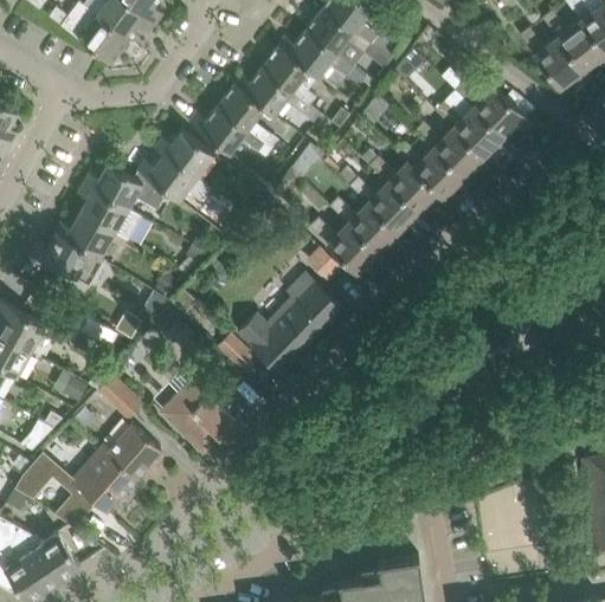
[(104,0),(107,1),(96,15),(128,39),(137,27),(147,34),(154,24),(122,0),(104,0)]
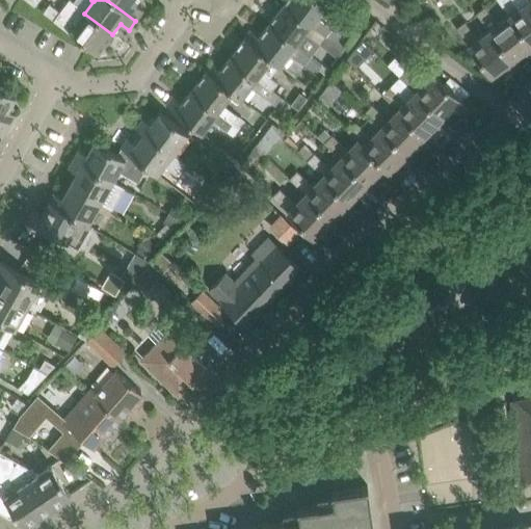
[(107,0),(135,21),(142,12),(134,5),(137,0),(107,0)]
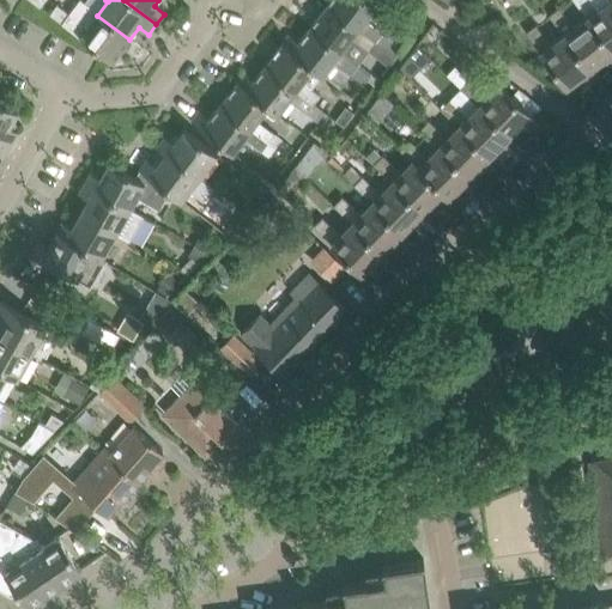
[(332,0),(327,7),(375,44),(382,36),(363,22),(375,7),(365,0),(332,0)]
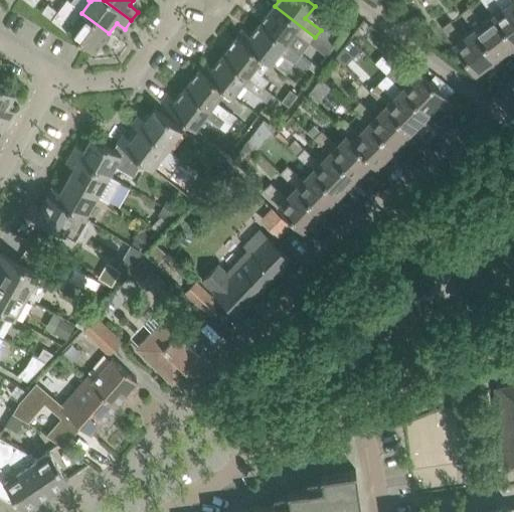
[(463,0),(455,6),(473,31),(494,60),(495,59),(506,51),(511,57),(513,54),(513,45),(492,17),(481,25),(463,0)]
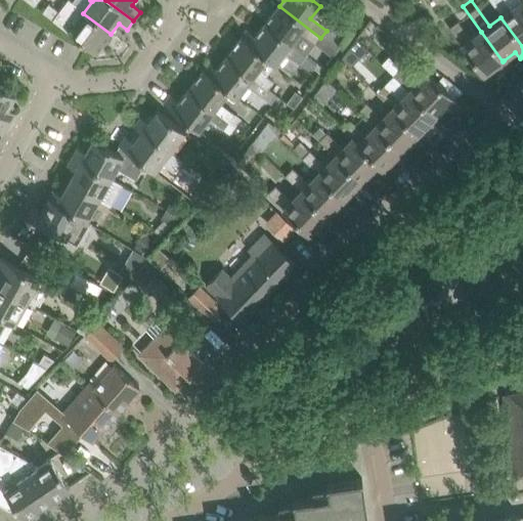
[(500,0),(487,0),(500,17),(522,46),(522,4),(521,2),(510,11),(500,0)]
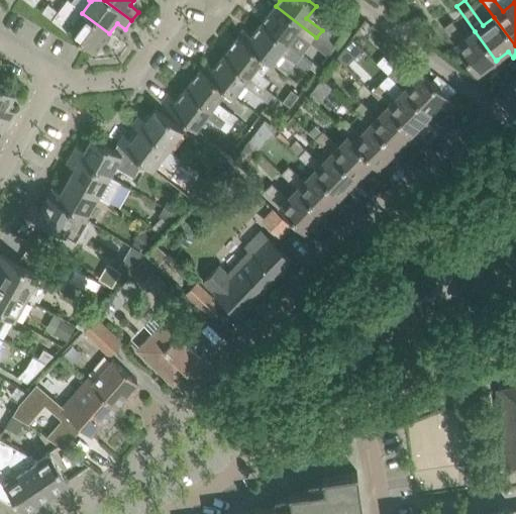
[(66,1),(58,13),(47,6),(41,14),(94,54),(109,33),(82,13),(66,1)]
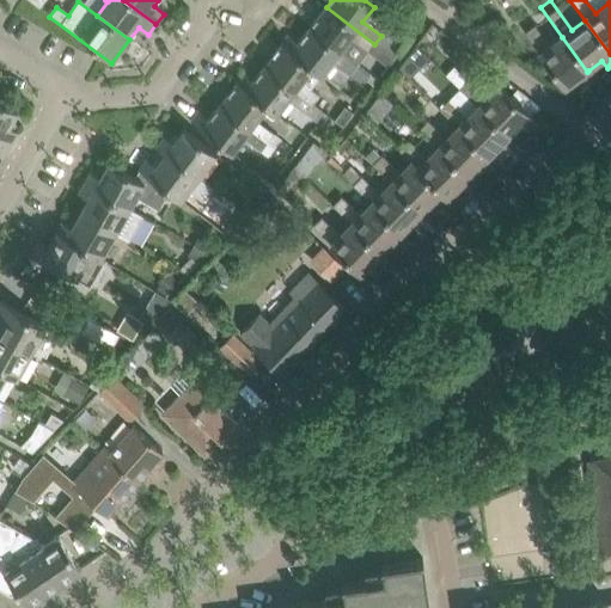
[(327,7),(309,30),(338,54),(356,67),(367,54),(388,69),(393,61),(374,45),(374,44),(327,7)]
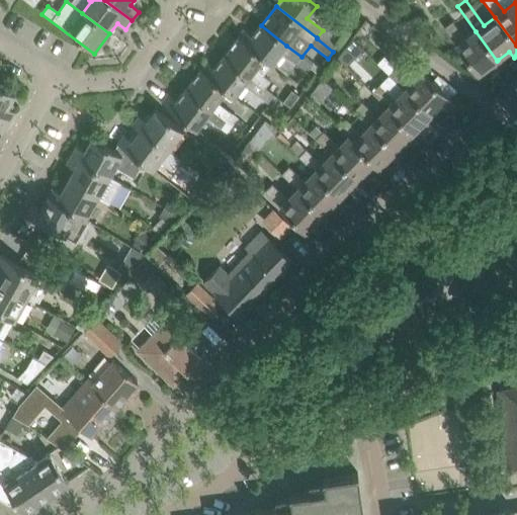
[(494,72),(503,66),(498,60),(497,61),(476,31),(464,39),(452,23),(443,30),(478,75),(490,67),(494,72)]
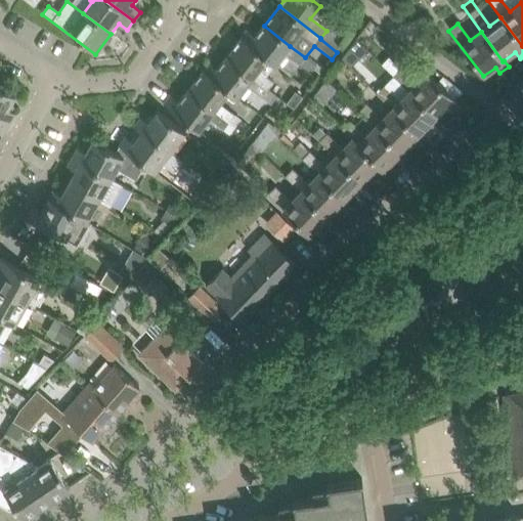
[(309,74),(315,66),(305,57),(290,46),(264,26),(255,38),(247,32),(241,40),(266,59),(266,60),(274,67),(284,54),(309,74)]
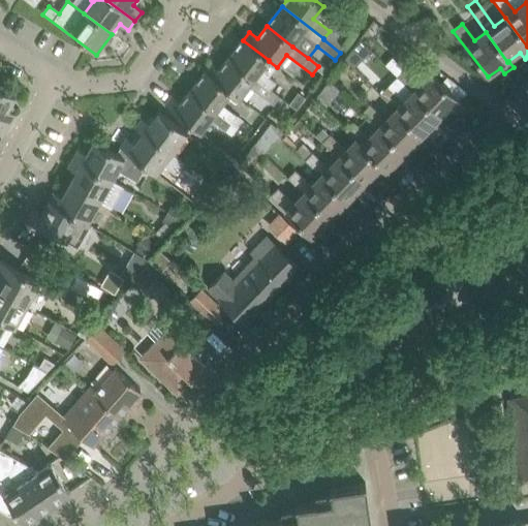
[(270,92),(275,85),(268,79),(277,67),(269,61),(269,60),(243,40),(227,60),(270,92)]
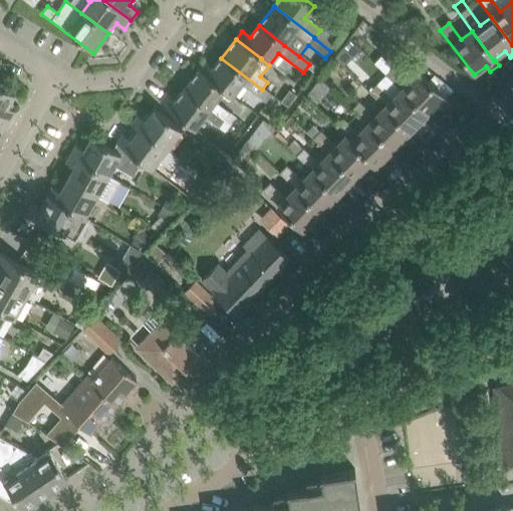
[(359,51),(348,40),(340,51),(350,60),(359,51)]
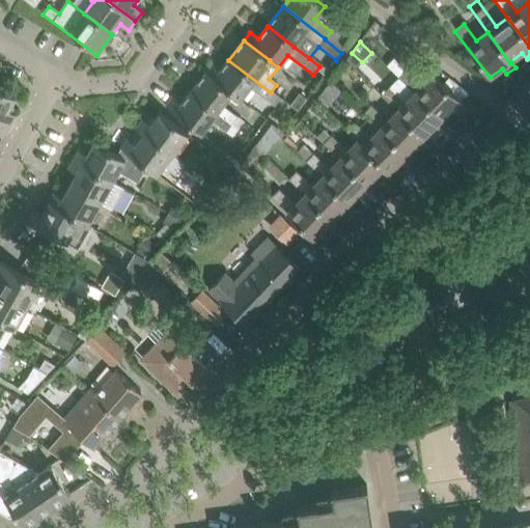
[(219,72),(211,65),(204,74),(231,93),(230,94),(239,101),(248,88),(265,101),(271,92),(228,60),(219,72)]
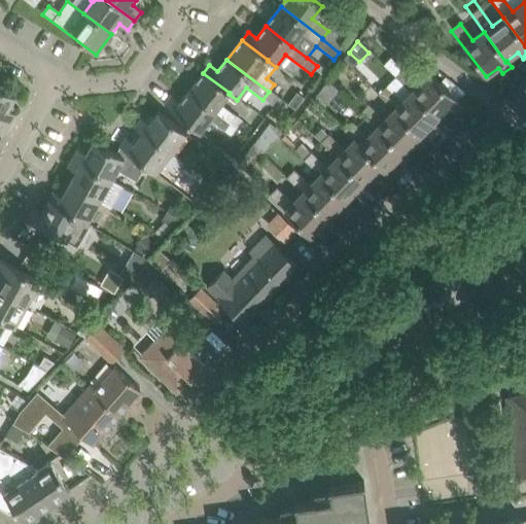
[(395,64),(387,71),(395,78),(402,71),(395,64)]
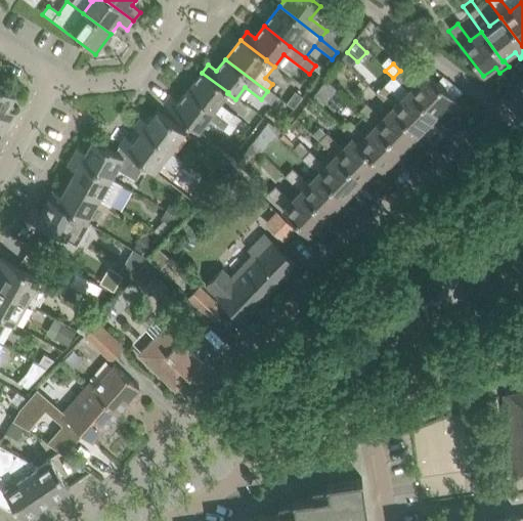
[(400,71),(393,78),(407,92),(408,91),(435,118),(444,107),(450,113),(458,105),(426,74),(416,85),(400,71)]
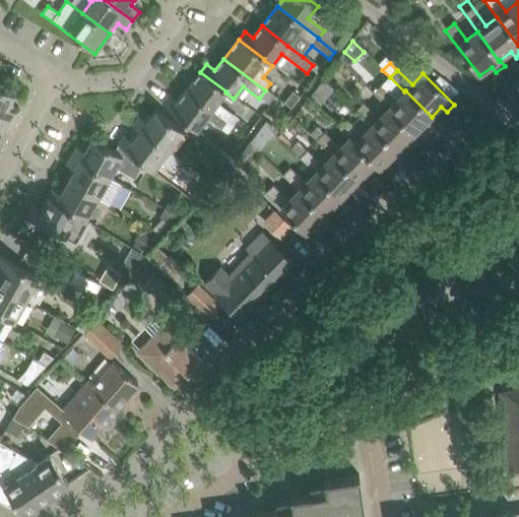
[(226,123),(228,123),(233,128),(238,121),(232,117),(233,116),(217,104),(225,92),(226,91),(200,72),(186,91),(226,123)]
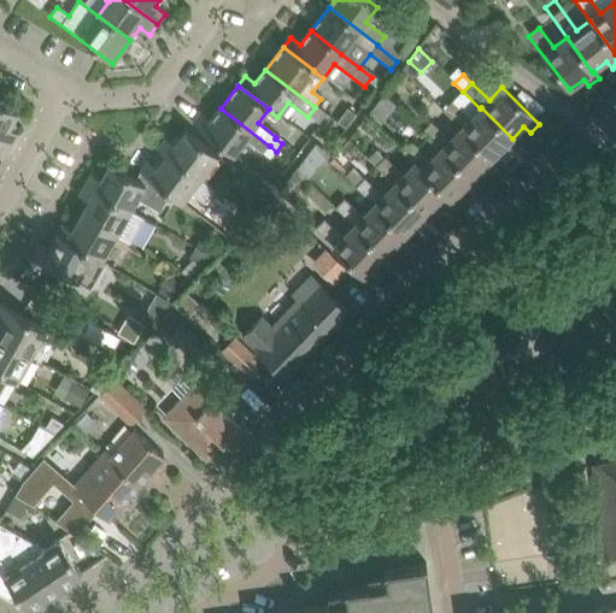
[(436,93),(429,100),(440,110),(447,102),(436,93)]
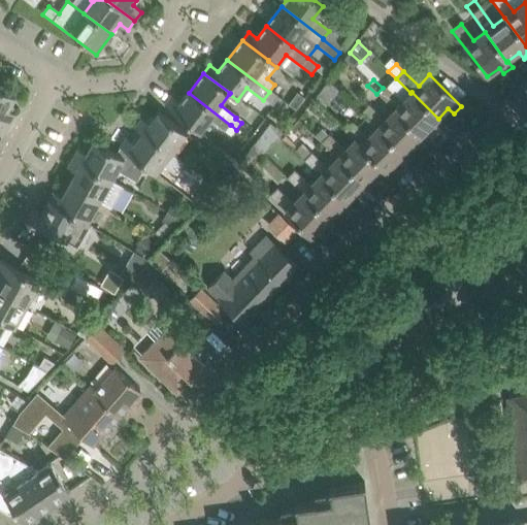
[(0,119),(10,124),(15,116),(7,111),(14,97),(0,89),(0,119)]
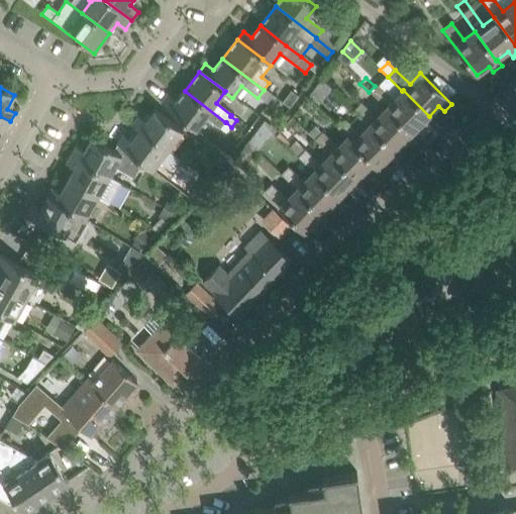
[(378,87),(371,94),(385,108),(386,108),(412,133),(422,123),(427,128),(434,121),(429,116),(403,90),(402,91),(393,101),(378,87)]
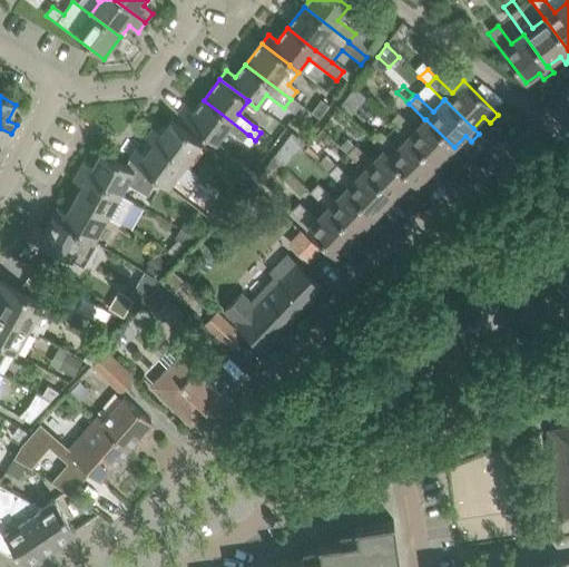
[(215,145),(226,130),(243,144),(249,148),(255,140),(249,135),(248,135),(204,100),(194,114),(185,106),(177,116),(215,145)]
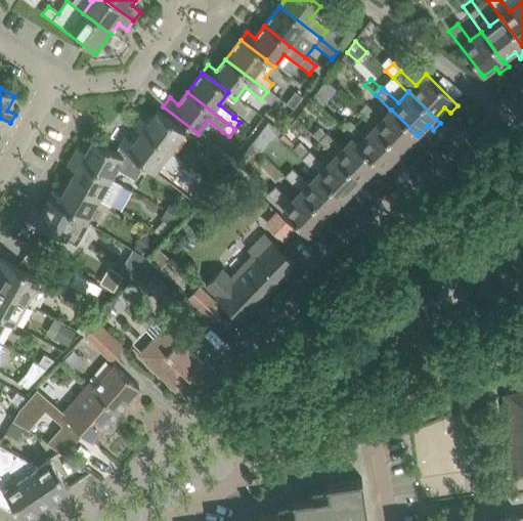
[(301,98),(294,93),(285,104),(292,111),(301,98)]
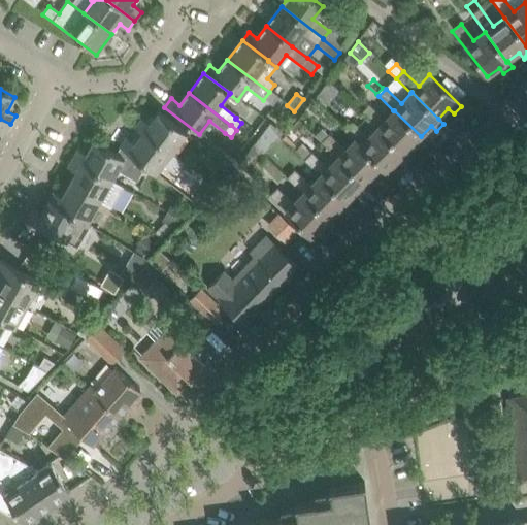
[(368,106),(361,115),(376,129),(376,128),(403,154),(414,143),(419,149),(427,141),(421,136),(394,110),(393,110),(384,121),(368,106)]
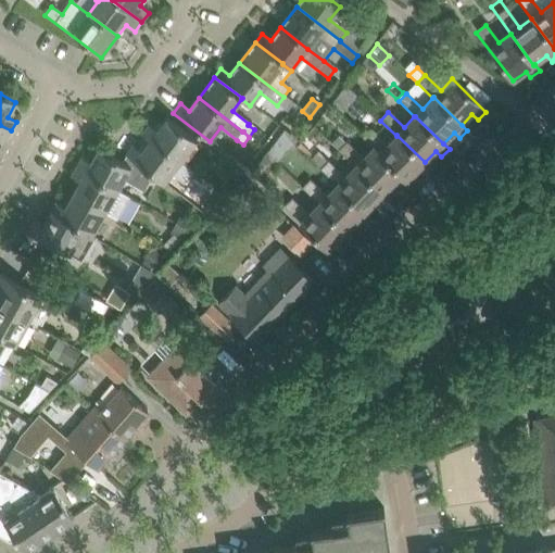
[(149,126),(141,135),(149,141),(150,140),(178,163),(179,161),(196,140),(166,118),(156,132),(149,126)]
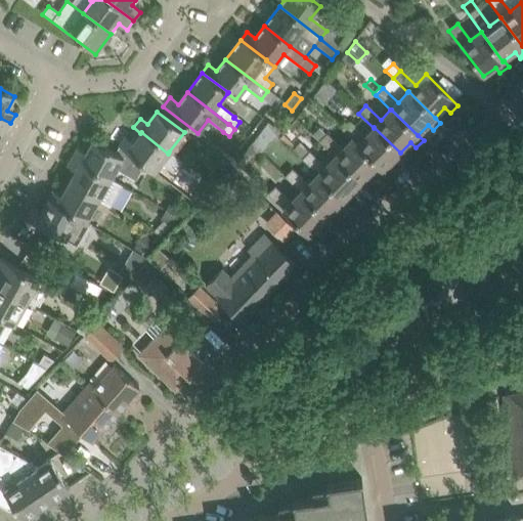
[(10,123),(0,118),(0,129),(5,132),(10,123)]
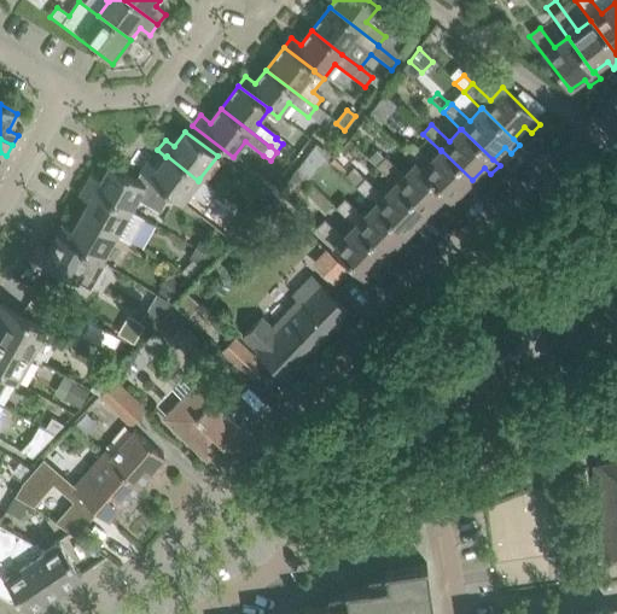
[(306,157),(319,168),(330,157),(315,145),(306,157)]
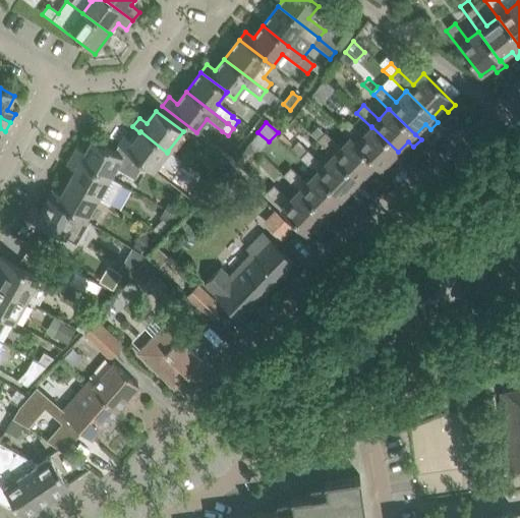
[(346,123),(339,130),(348,139),(349,138),(381,170),(391,159),(397,165),(404,157),(398,152),(371,126),(371,127),(361,137),(346,123)]
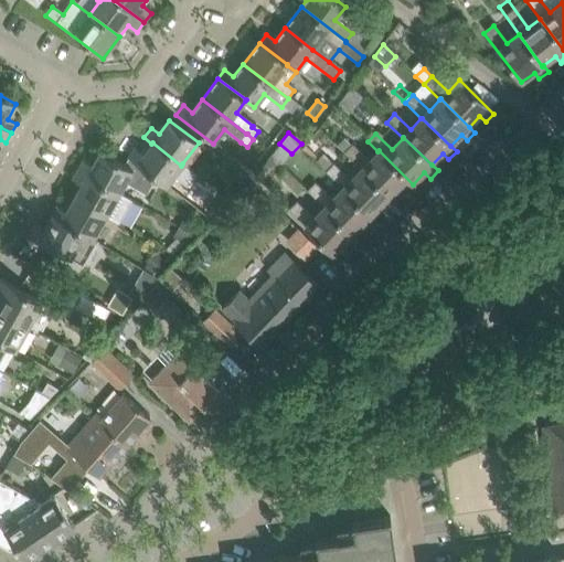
[(337,148),(359,170),(360,169),(389,198),(389,197),(400,186),(405,192),(413,184),(379,150),(378,151),(368,161),(352,146),(351,147),(343,139),(337,148)]
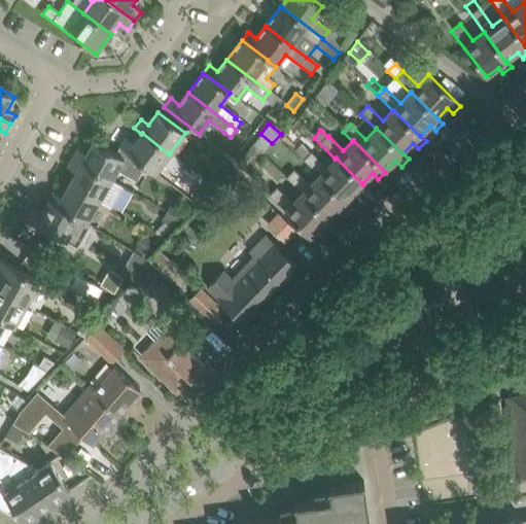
[(175,175),(183,163),(170,152),(169,154),(142,133),(141,134),(133,144),(126,139),(119,147),(143,166),(154,174),(162,165),(175,175)]
